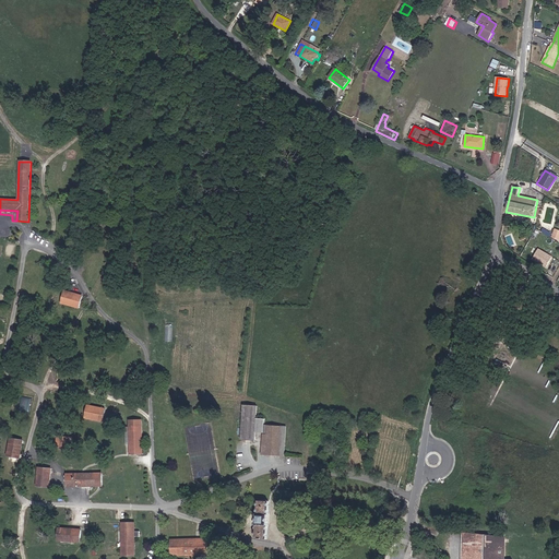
[(552,258),(539,249),(533,259),(546,266),(552,258)]
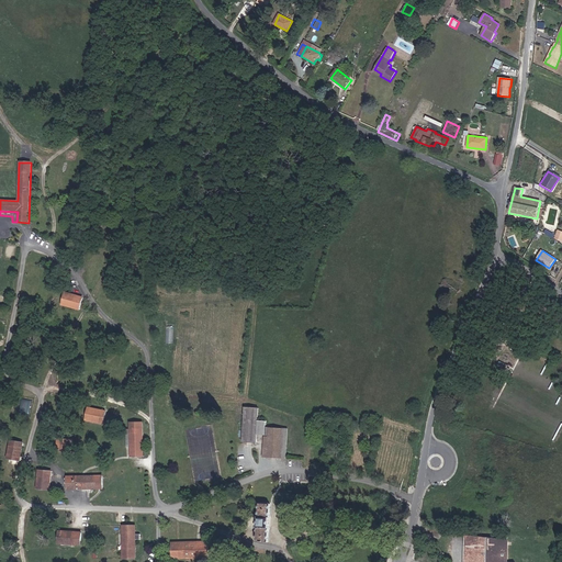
[(100,273),(107,257),(94,253),(88,269),(100,273)]
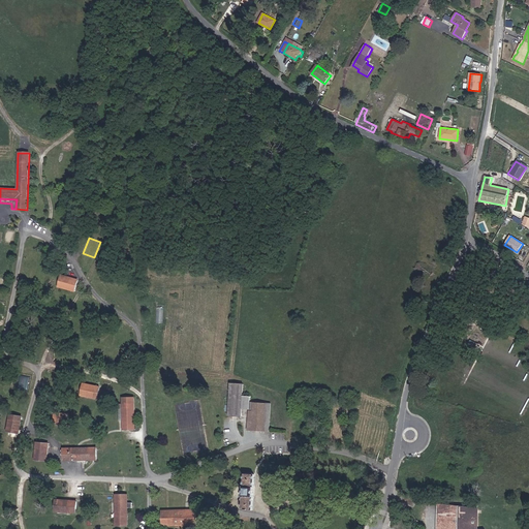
[(74,291),(78,280),(61,276),(58,287),(74,291)]
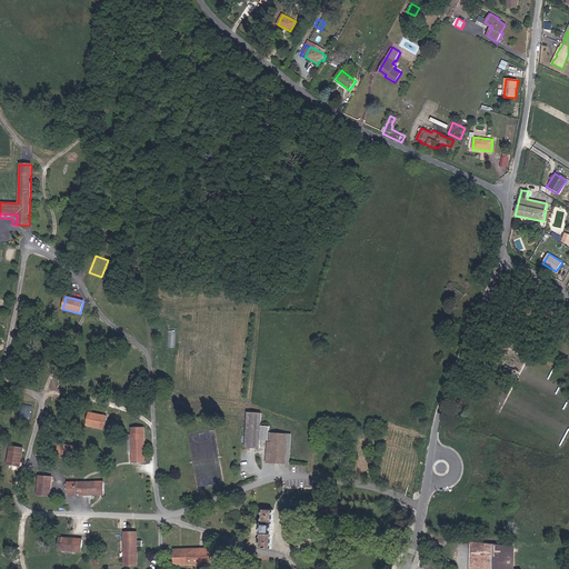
[(49,360),(55,343),(41,339),(36,357),(49,360)]
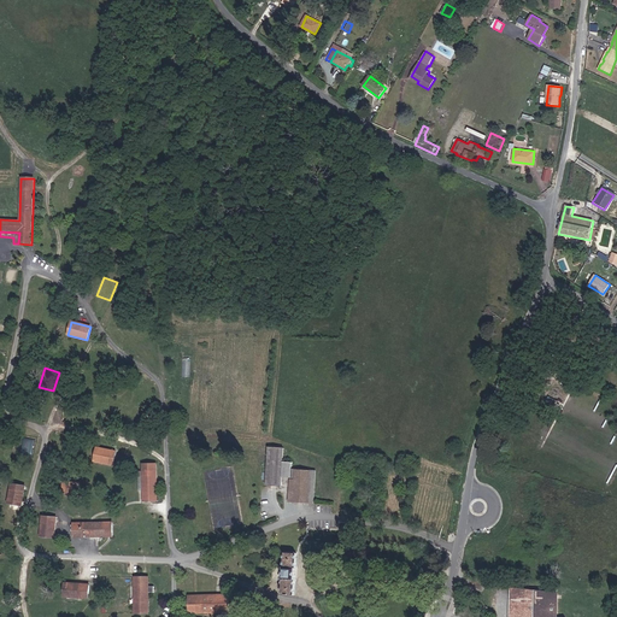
[(33,454),(39,435),(24,432),(19,450),(33,454)]
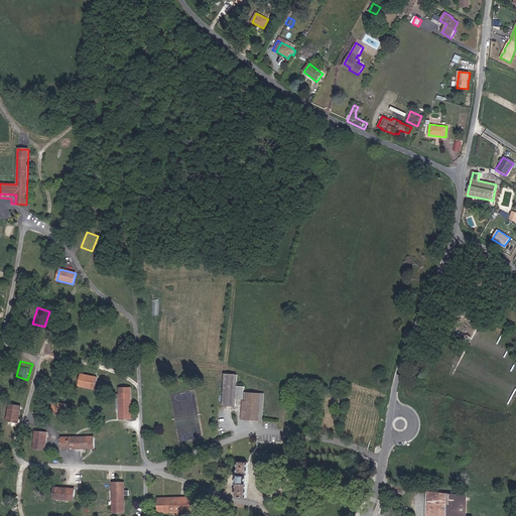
[(95,389),(97,378),(81,374),(79,385),(95,389)]
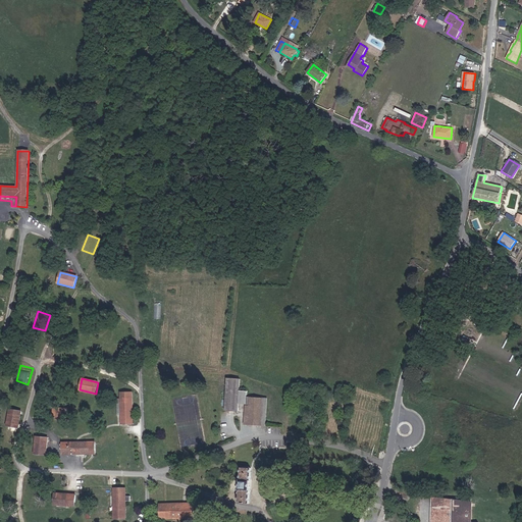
[(238,411),(240,379),(226,378),(224,410),(238,411)]
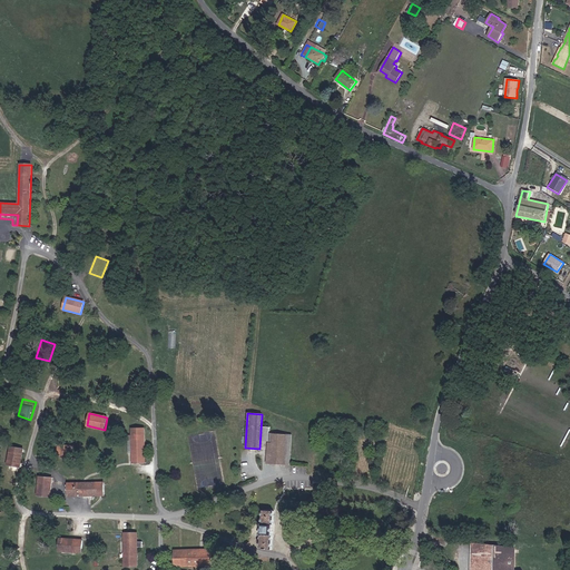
[(145,462),(145,426),(131,426),(130,462),(145,462)]
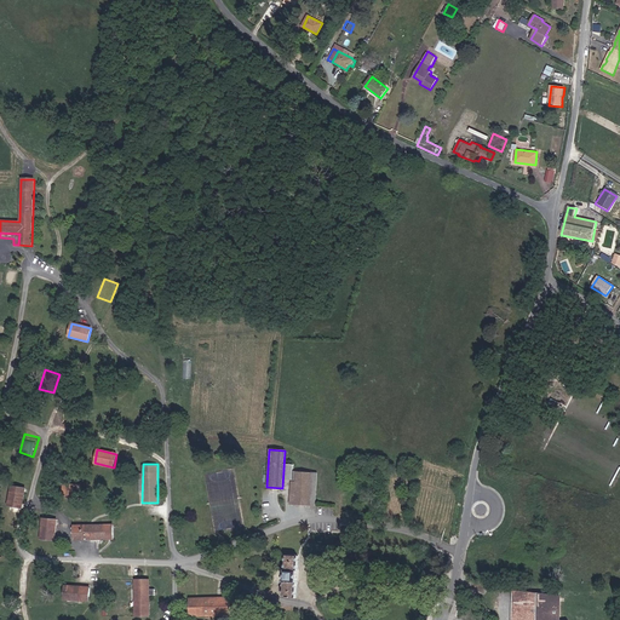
[(313,474),(292,472),(290,504),(314,505),(315,495),(313,495),(314,481),(311,481),(313,474)]
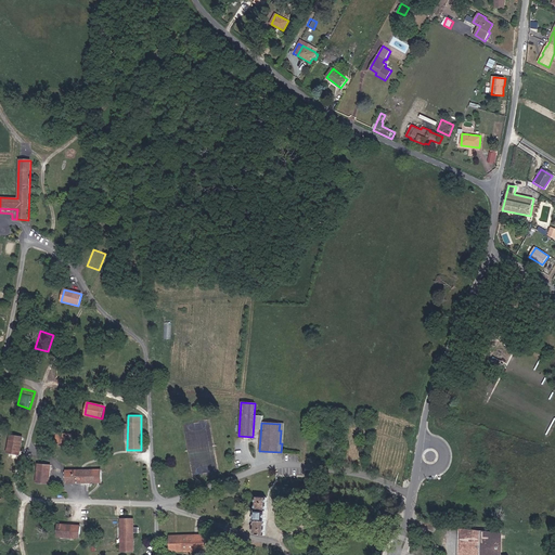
[(55,441),(69,441),(69,433),(55,433),(55,441)]
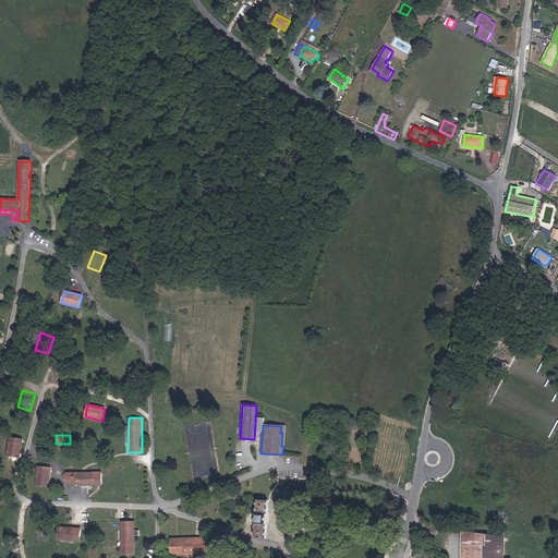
[(20,457),(23,439),(11,437),(8,455),(20,457)]
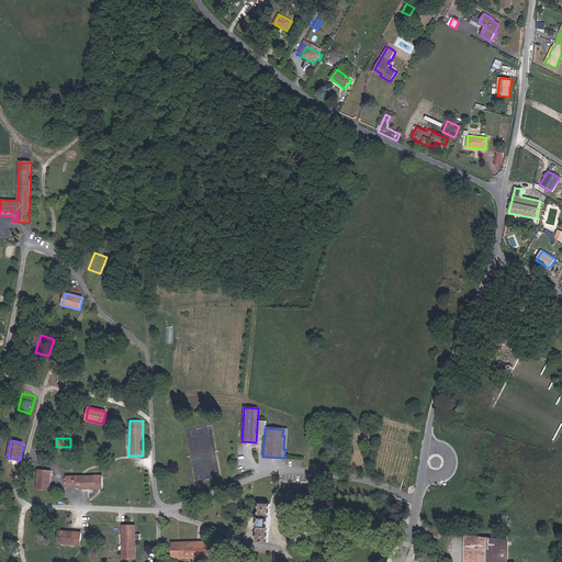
[(49,491),(52,469),(40,467),(36,489),(49,491)]
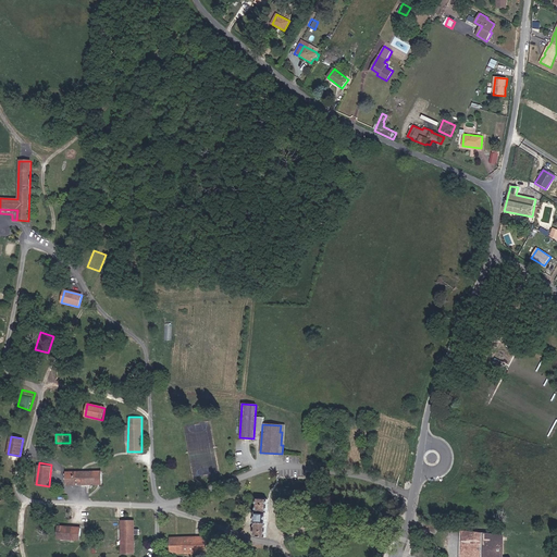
[(101,485),(101,472),(66,472),(66,485),(101,485)]
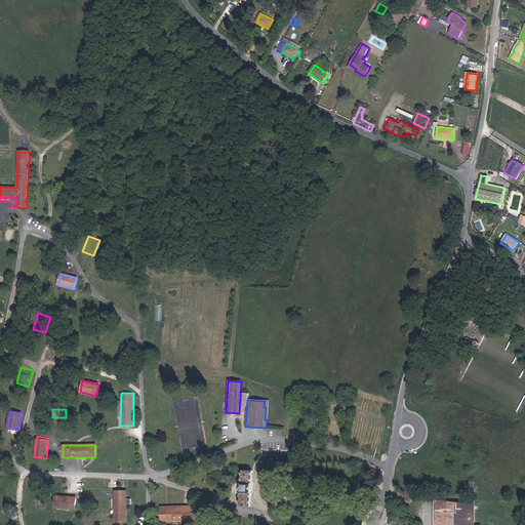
[(279,468),(280,455),(243,452),(241,483),(233,483),(233,493),(240,493),(239,506),(249,507),(252,466),(279,468)]
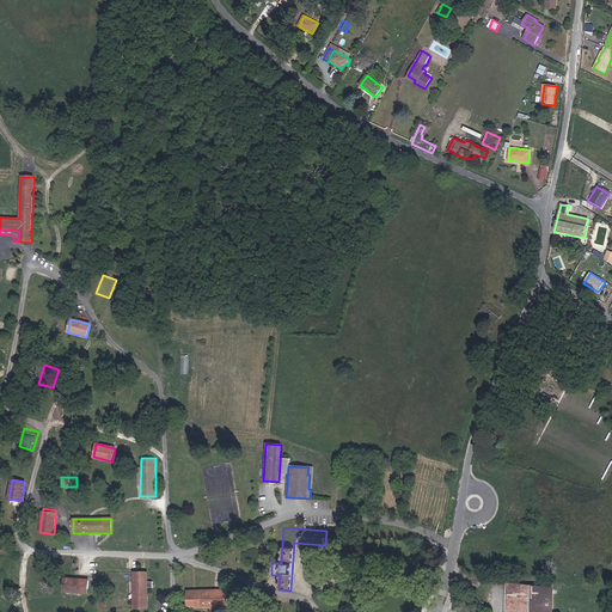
[(0,586),(14,587),(14,574),(0,571),(0,586)]
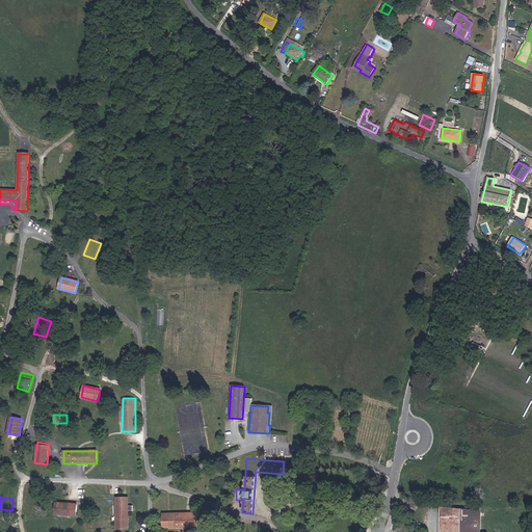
[(128,505),(128,497),(115,497),(115,528),(128,528),(128,511),(132,511),(132,505),(128,505)]
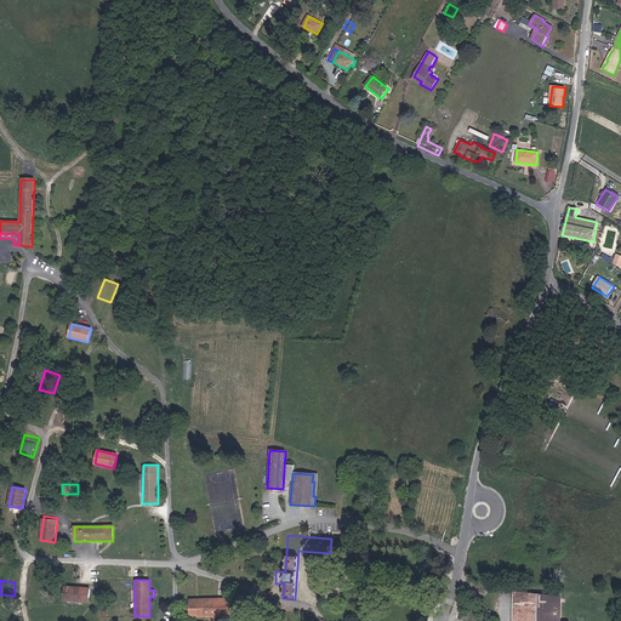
[(87,602),(89,587),(64,586),(63,600),(87,602)]
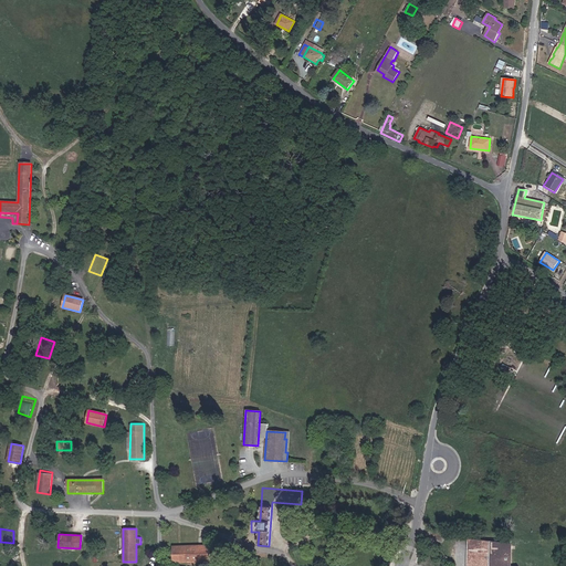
[(209,562),(208,545),(173,546),(174,563),(209,562)]
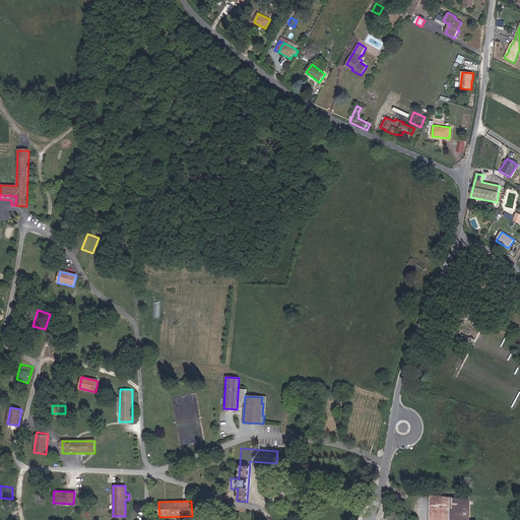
[(469,519),(470,503),(431,502),(430,519),(469,519)]
